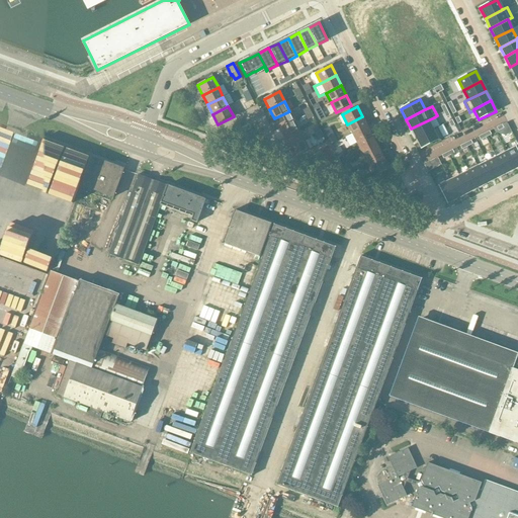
[(289,111),(274,118),(279,128),(294,120),(289,111)]
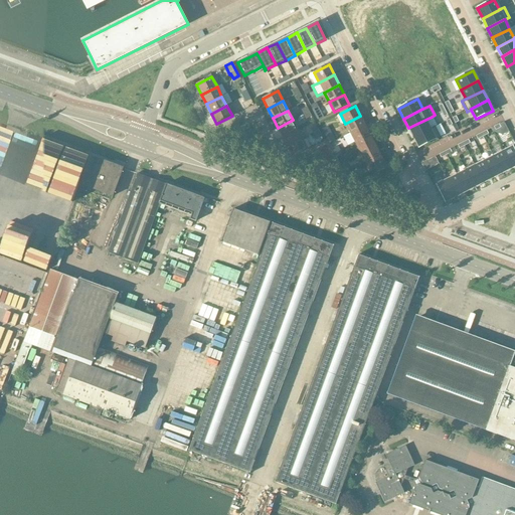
[(360,116),(345,124),(350,133),(365,126),(360,116)]
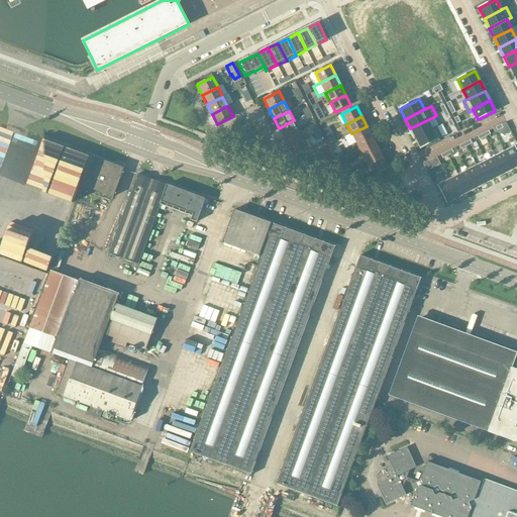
[(433,117),(410,128),(415,138),(438,126),(433,117)]
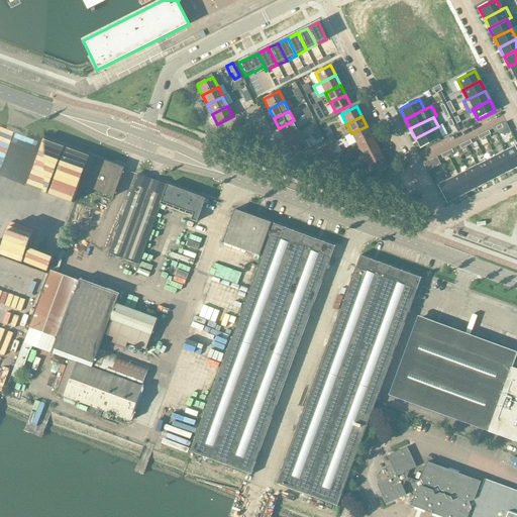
[(294,120),(279,128),(284,138),(299,130),(294,120)]
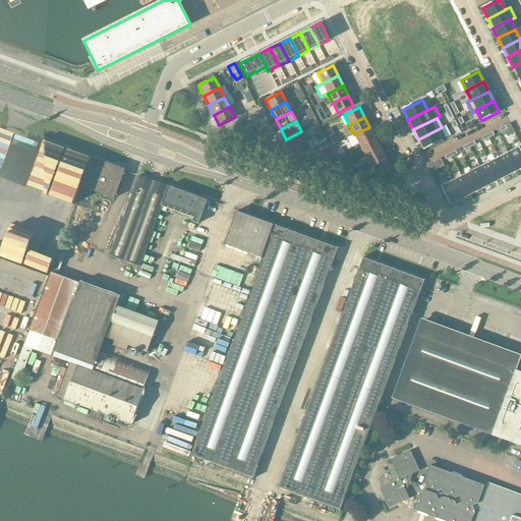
[(442,127),(418,139),(423,150),(451,135),(446,125),(442,127)]
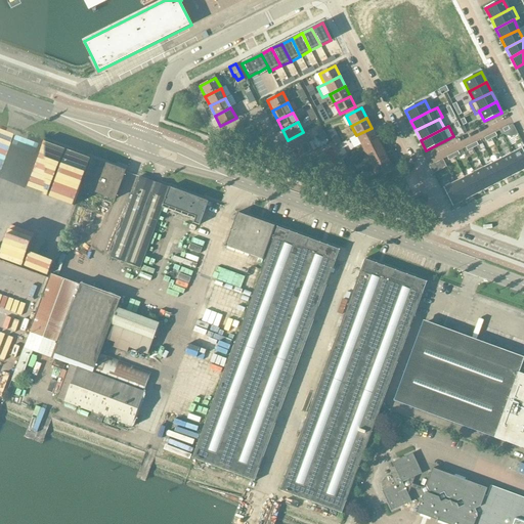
[(356,135),(349,139),(354,149),(361,145),(377,137),(372,128),(356,135)]
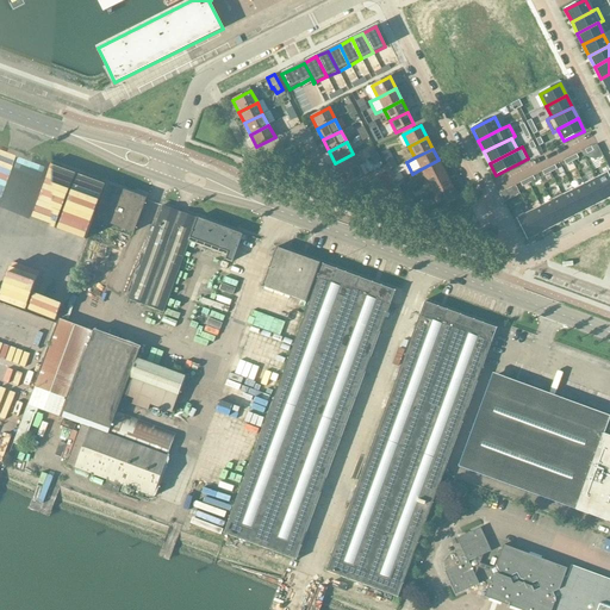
[(0,151),(0,176),(38,190),(45,168),(16,159),(17,156),(0,151)]
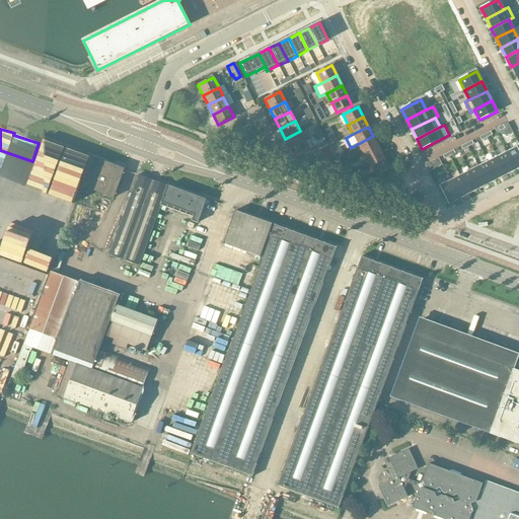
[(300,131),(285,139),(290,148),(305,141),(300,131)]
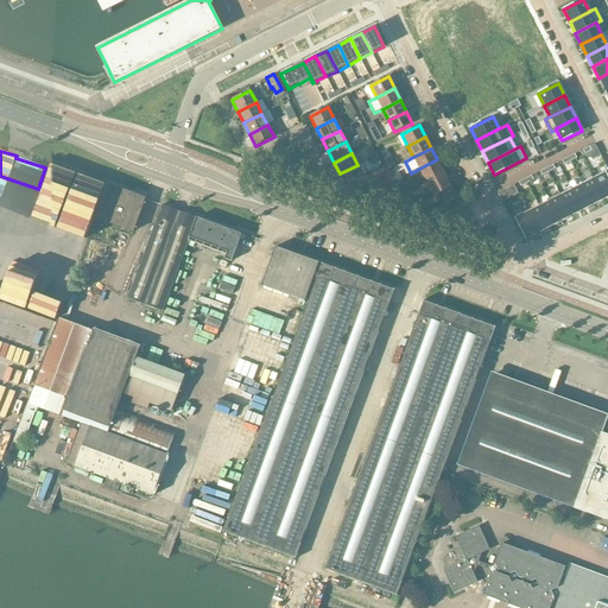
[(437,159),(419,169),(425,181),(443,171),(437,159)]
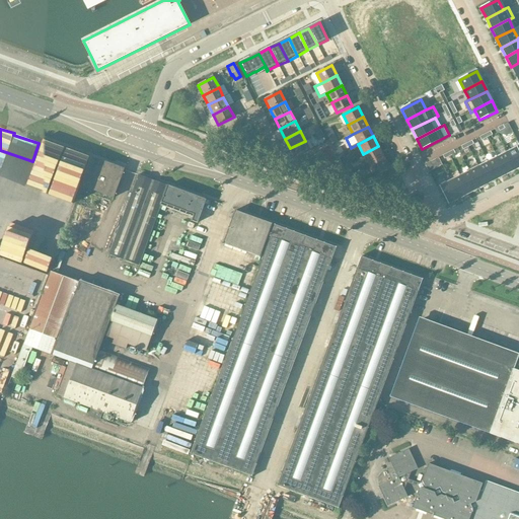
[(58,167),(65,149),(43,140),(35,158),(58,167)]
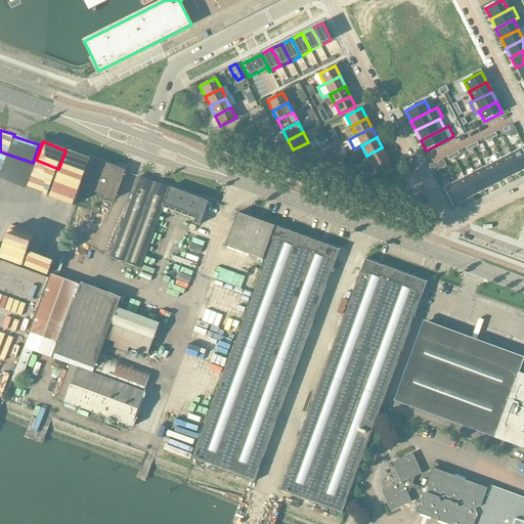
[(308,142),(293,149),(298,160),(313,153),(308,142)]
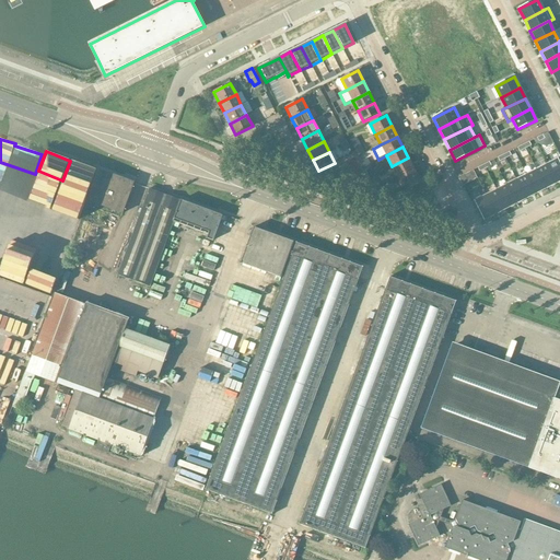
[(408,158),(392,166),(397,176),(413,167),(408,158)]
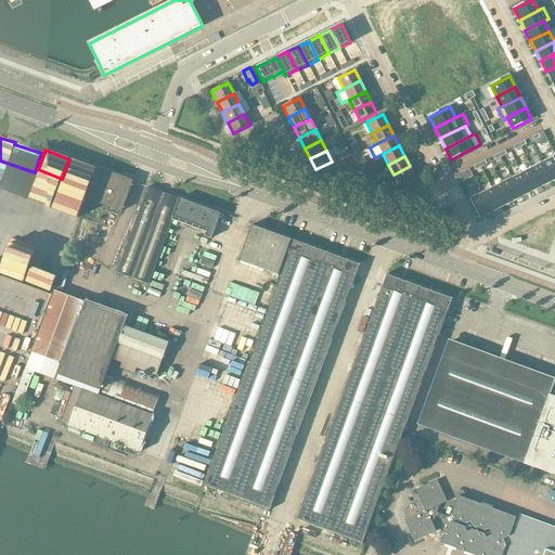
[(554,163),(553,158),(541,164),(551,182),(554,179),(554,163)]
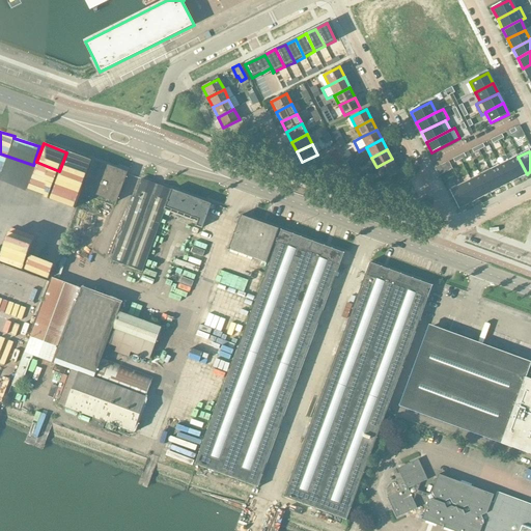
[(518,157),(508,162),(518,179),(527,174),(518,157)]
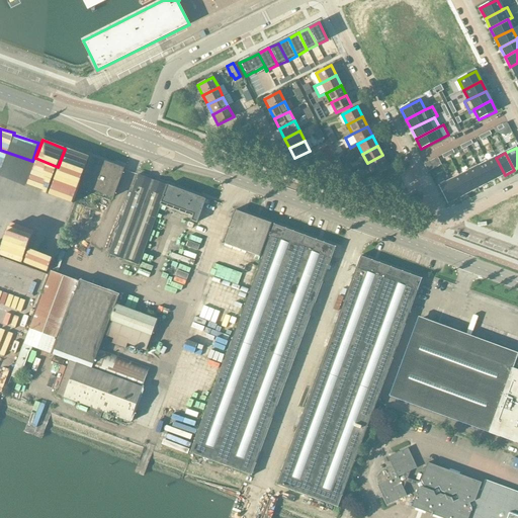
[(382,155),(367,163),(372,173),(387,166),(382,155)]
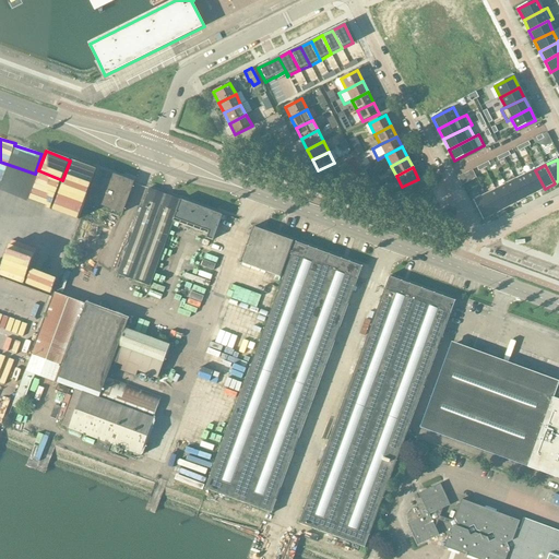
[(98,169),(87,200),(122,213),(133,182),(98,169)]
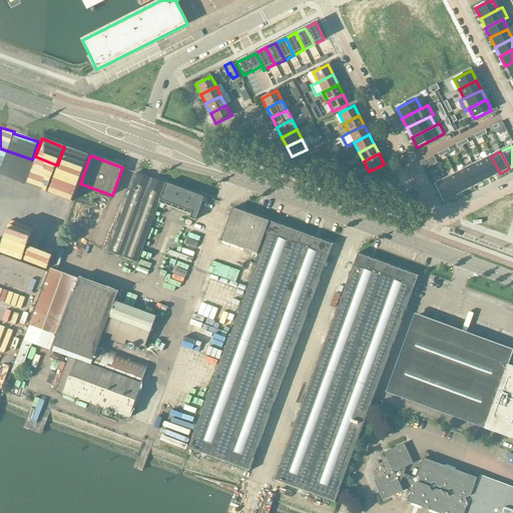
[(491,156),(482,160),(490,177),(500,173),(491,156)]
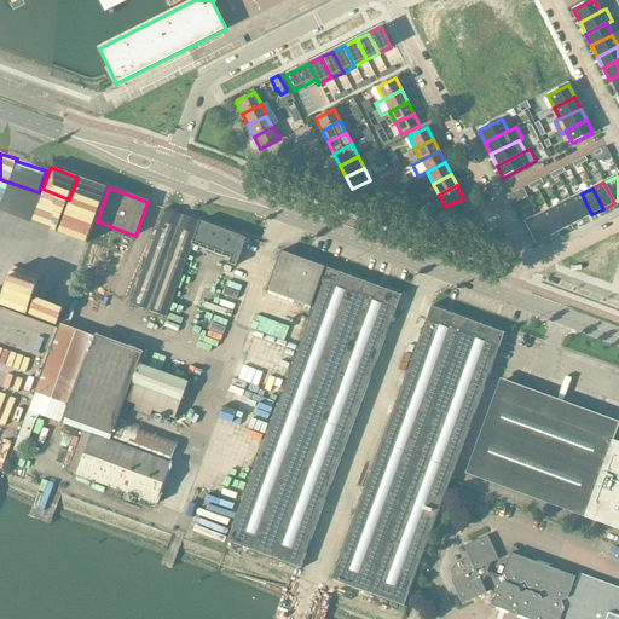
[(571,200),(580,220),(591,214),(582,194),(571,200)]
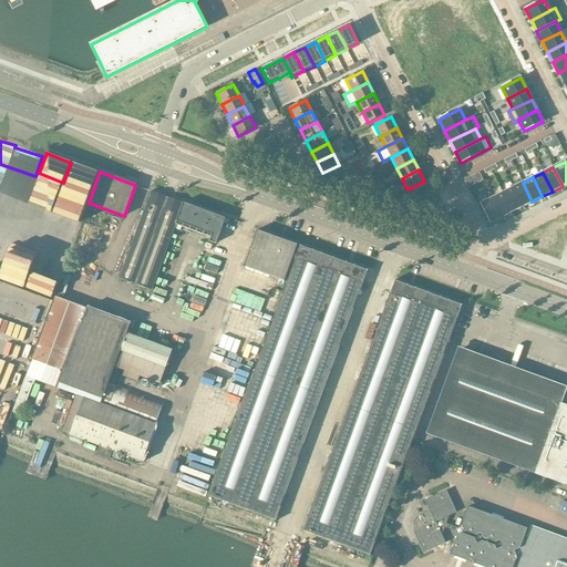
[(512,185),(511,186),(512,188),(513,188),(522,207),(532,202),(523,183),(522,181),(512,185)]
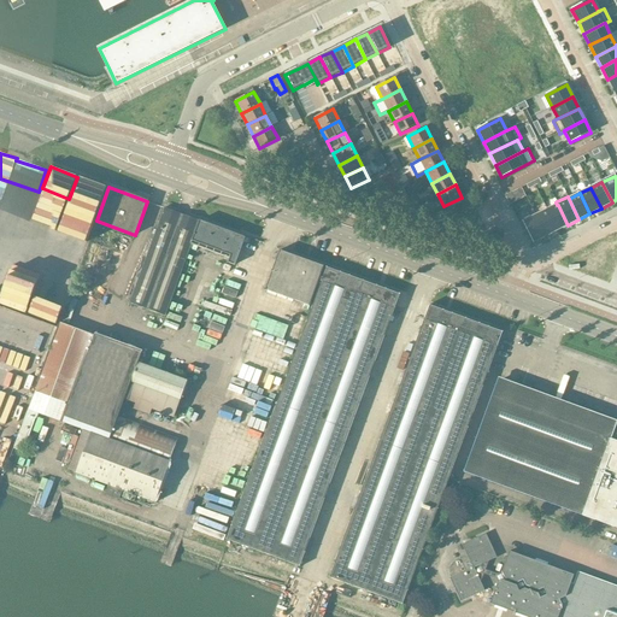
[(557,205),(546,210),(557,230),(568,225),(558,205),(557,205)]
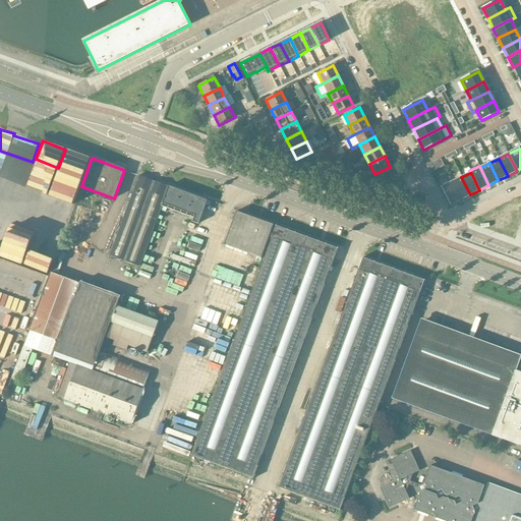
[(138,176),(109,256),(139,268),(162,207),(194,218),(193,222),(197,224),(201,214),(207,200),(203,199),(158,182),(150,179),(138,175),(138,176)]
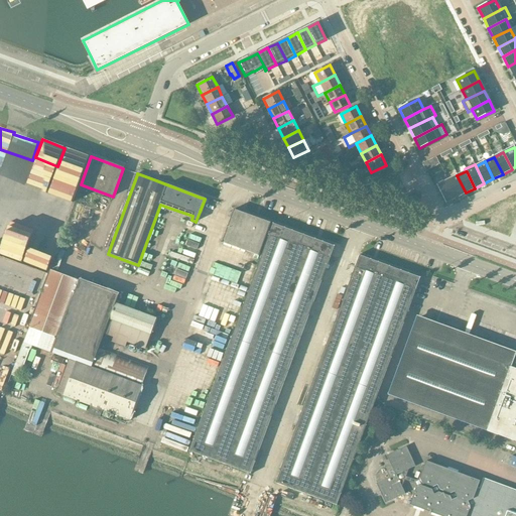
[(457,175),(447,180),(456,198),(466,192),(457,175)]
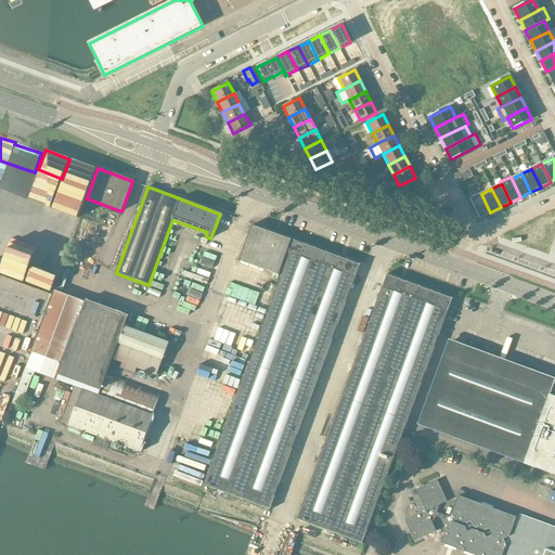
[(481,194),(470,199),(479,218),(490,213),(481,194)]
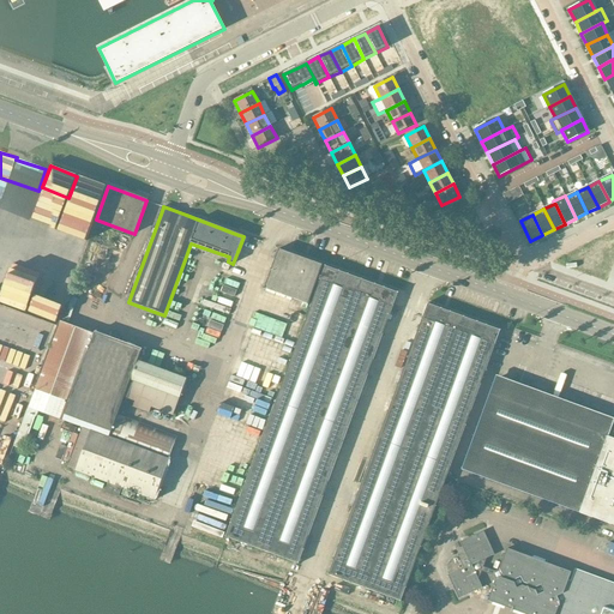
[(323,265),(278,250),(264,289),(307,305),(323,265)]
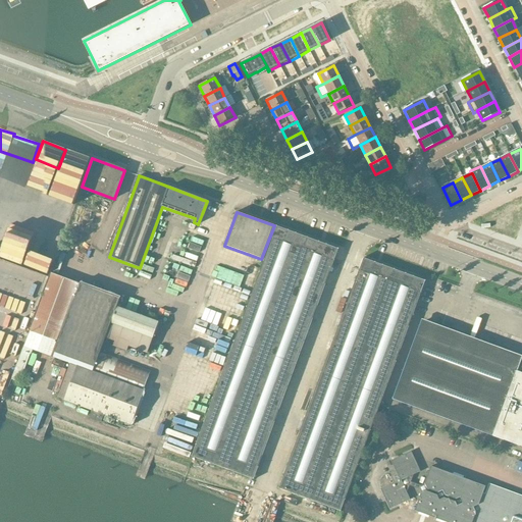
[(338,249),(276,226),(192,457),(254,480),(333,263),(338,249)]
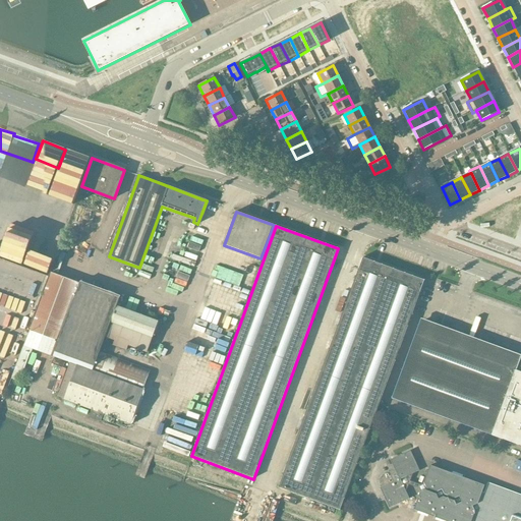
[(0,253),(0,257),(49,274),(60,238),(36,231),(32,244),(5,236),(0,253)]
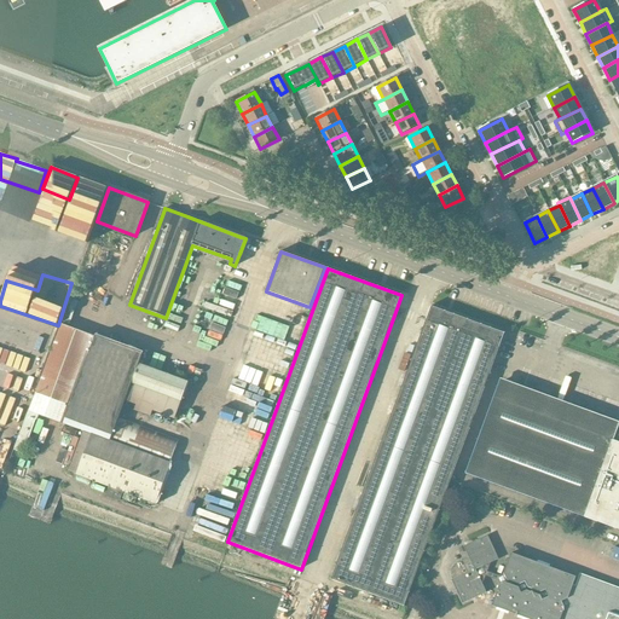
[(504,334),(431,306),(424,322),(330,580),(404,607),(504,334)]
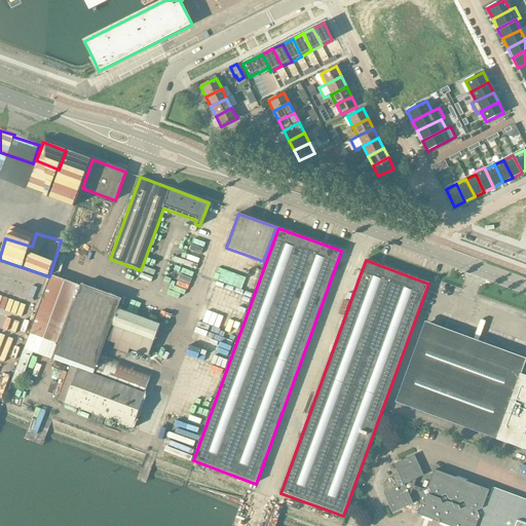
[(236,287),(235,292),(240,294),(247,277),(223,269),(219,280),(236,287)]
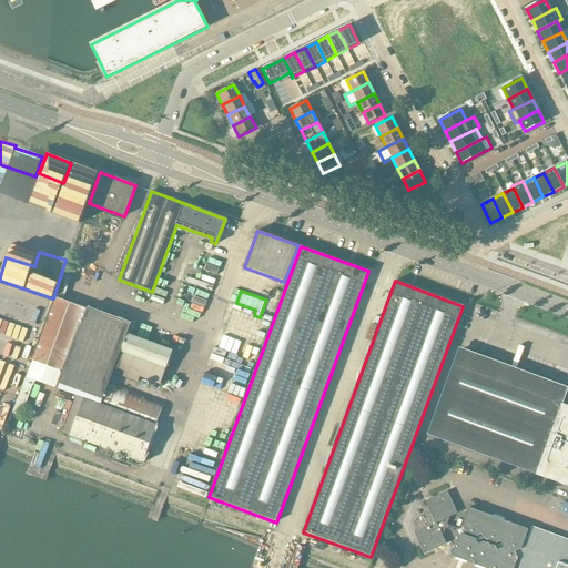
[(101,405),(103,396),(105,397),(108,391),(105,391),(111,375),(113,376),(115,369),(113,369),(114,367),(125,371),(123,376),(138,382),(140,376),(160,384),(169,362),(170,362),(174,351),(127,334),(131,323),(89,307),(88,310),(57,297),(27,377),(27,376),(12,413),(21,416),(34,379),(84,398),(84,399),(77,396),(63,433),(101,447),(98,456),(110,460),(113,452),(143,463),(156,426),(101,405)]
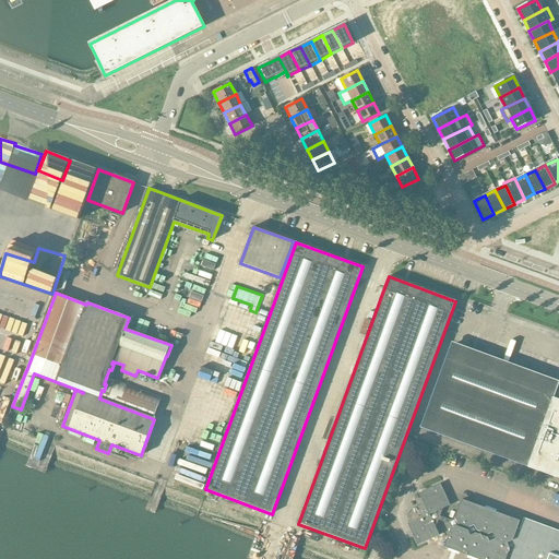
[(558,400),(445,358),(420,428),(558,478),(558,400)]
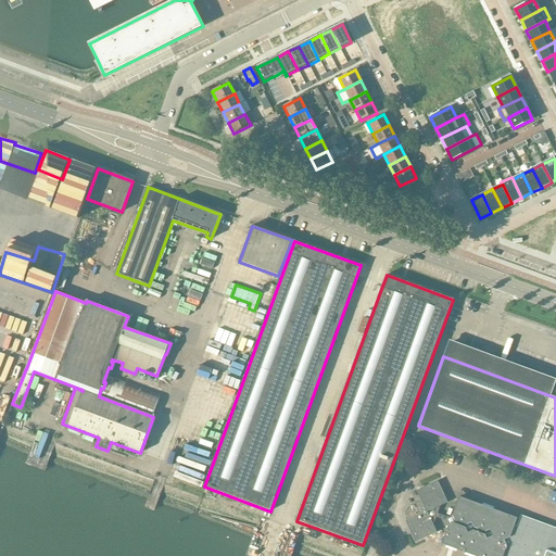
[(154,416),(162,395),(109,376),(101,396),(154,416)]
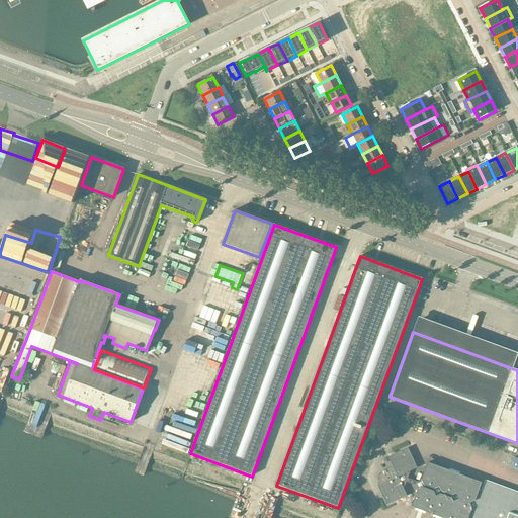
[(479,490),(482,483),(427,463),(421,481),(418,483),(408,479),(411,471),(417,468),(408,448),(387,457),(394,470),(387,473),(391,480),(377,486),(386,506),(407,497),(404,490),(406,483),(416,487),(418,490),(411,507),(440,517),(517,517),(517,492),(485,481),(481,491),(479,490)]
